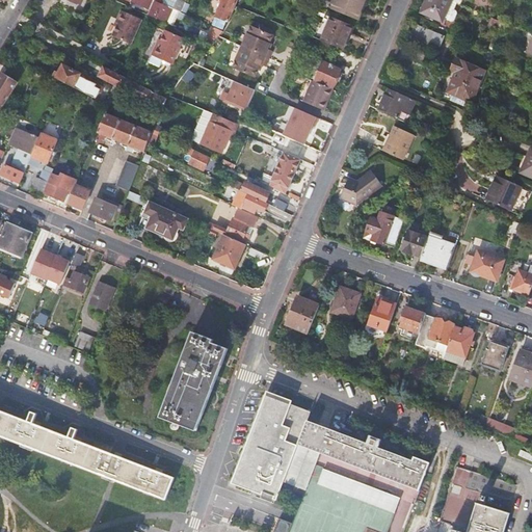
[(162,4),(153,0),(152,0),(131,0),(131,1),(151,10),(149,16),(161,21),(166,23),(173,8),(167,6),(162,4)]
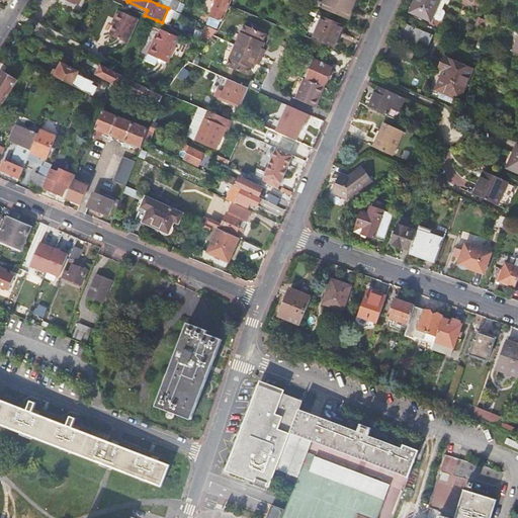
[(159,0),(158,4),(163,6),(168,8),(171,0),(159,0)]
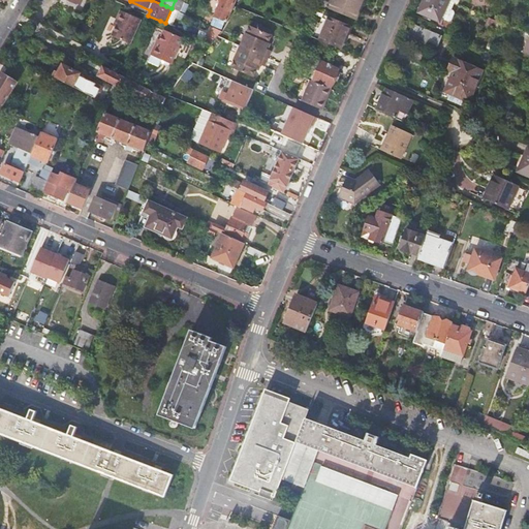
[(175,0),(172,8),(175,10),(178,11),(179,12),(183,3),(176,0),(175,0)]
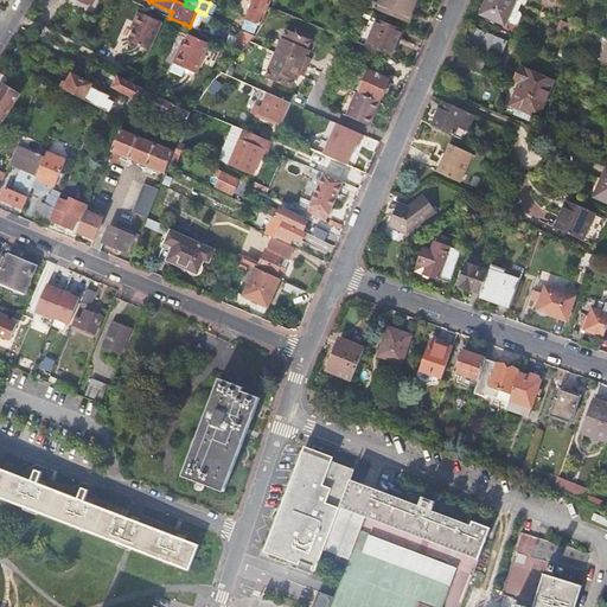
[(254,0),(246,18),(261,25),(272,1),(268,0),(254,0)]
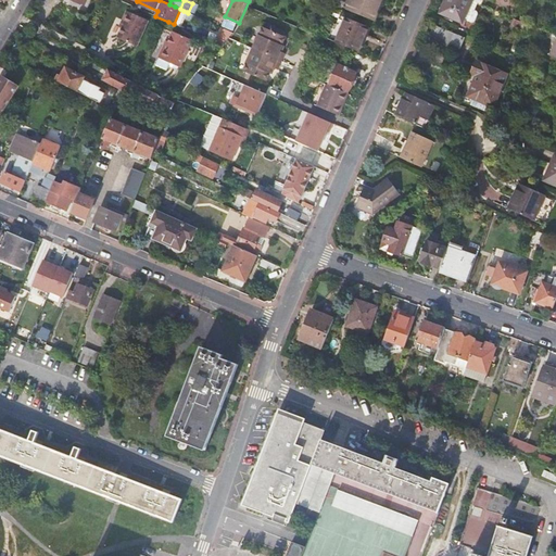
[(378,0),(350,0),(346,9),(374,20),(378,10),(375,9),(378,0)]
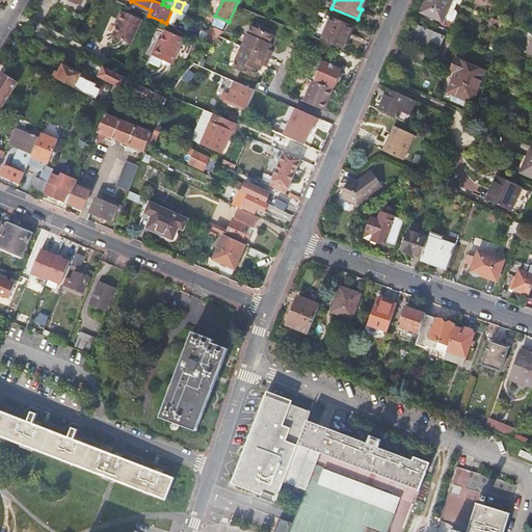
[(443,22),(444,19),(452,1),(450,0),(426,0),(421,12),(443,22)]
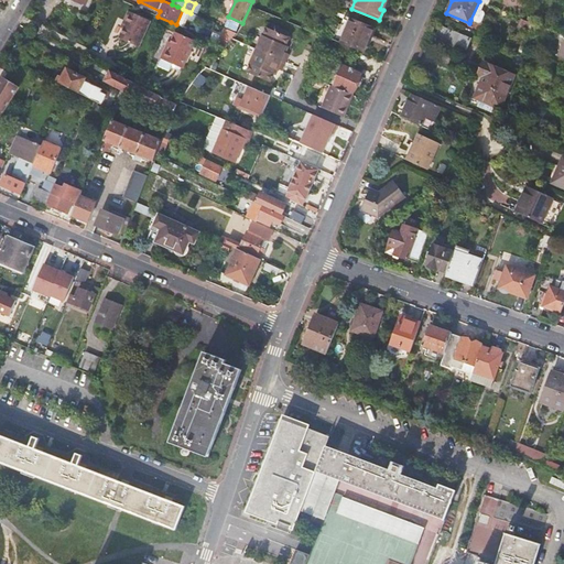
[(183,9),(176,24),(184,28),(191,13),(190,12),(186,11),(183,9)]
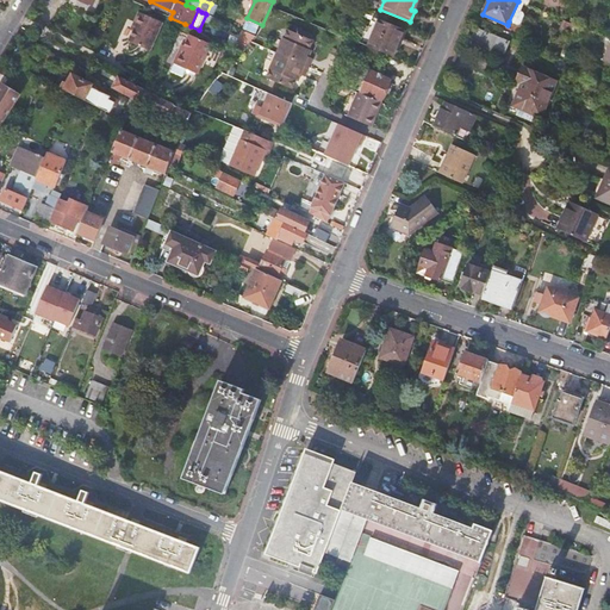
[(136,22),(138,24),(130,41),(150,50),(163,23),(142,12),(136,22)]
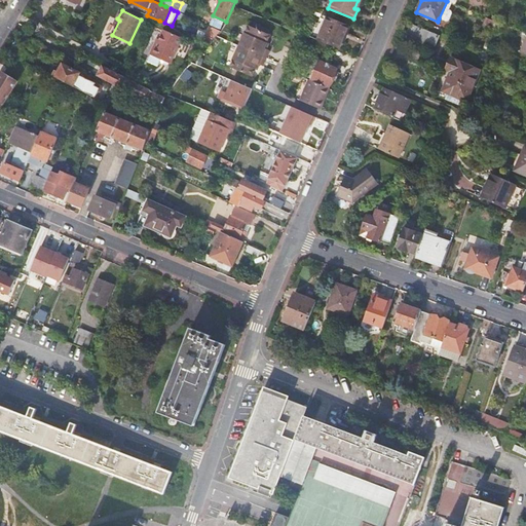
[(323,42),(332,19),(326,16),(323,26),(321,25),(314,39),(323,42)]
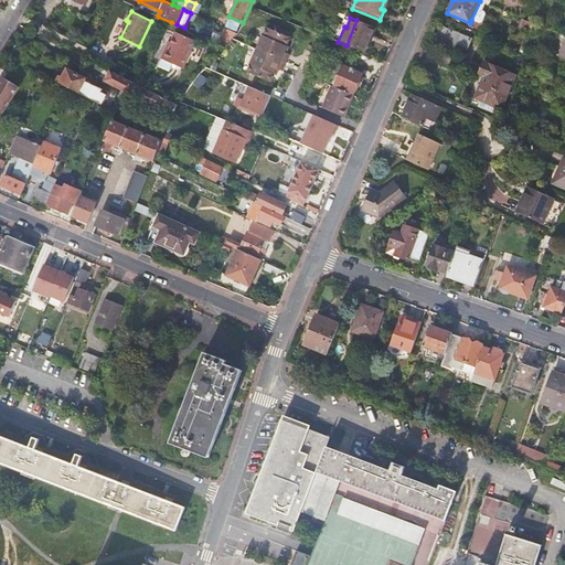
[(356,20),(347,45),(372,55),(382,31),(356,20)]
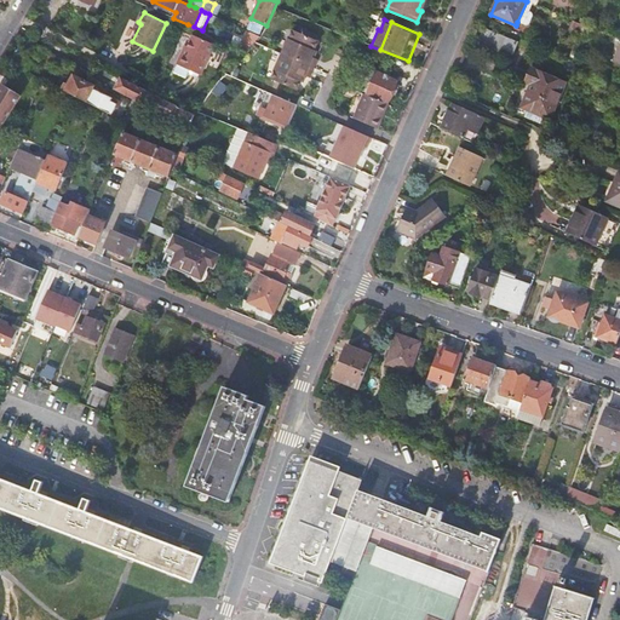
[(281,55),(269,79),(294,90),(302,75),(308,78),(313,68),(316,59),(310,57),(317,41),(292,30),(281,55)]
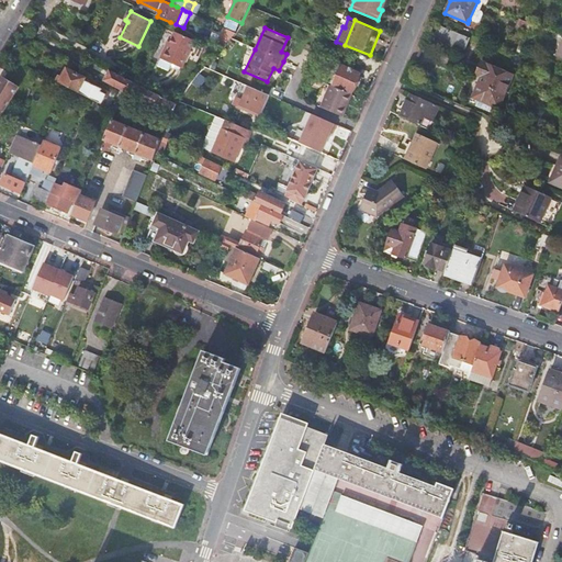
[(469,40),(439,27),(435,37),(464,51),(469,40)]
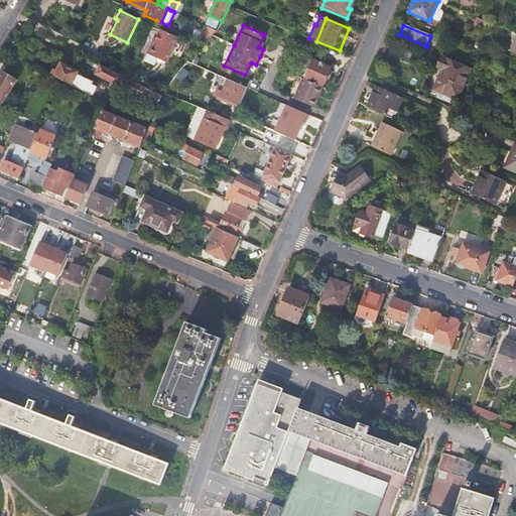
[(197,31),(194,37),(206,42),(209,38),(212,35),(216,30),(206,26),(203,34),(197,31)]
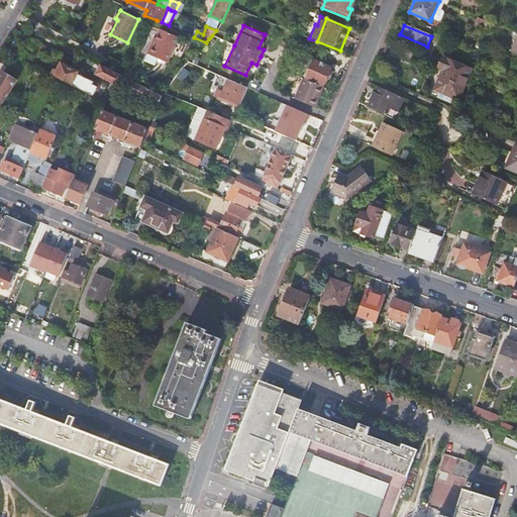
[(156,42),(153,41),(147,54),(167,63),(179,38),(163,29),(156,42)]
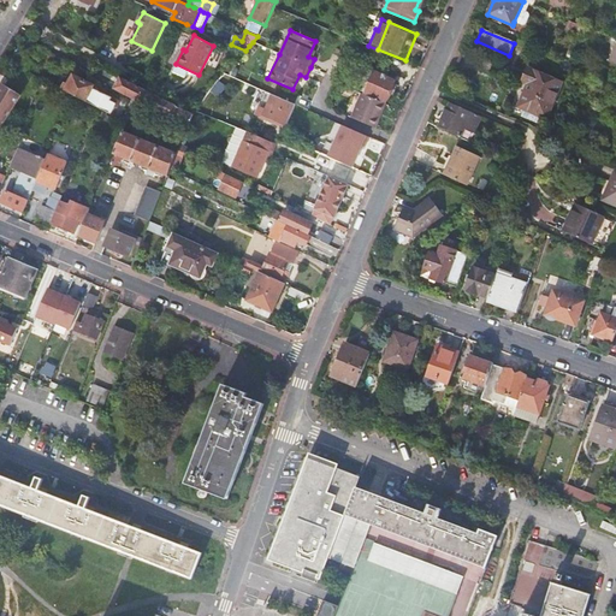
[(11,53),(6,61),(23,70),(28,61),(11,53)]
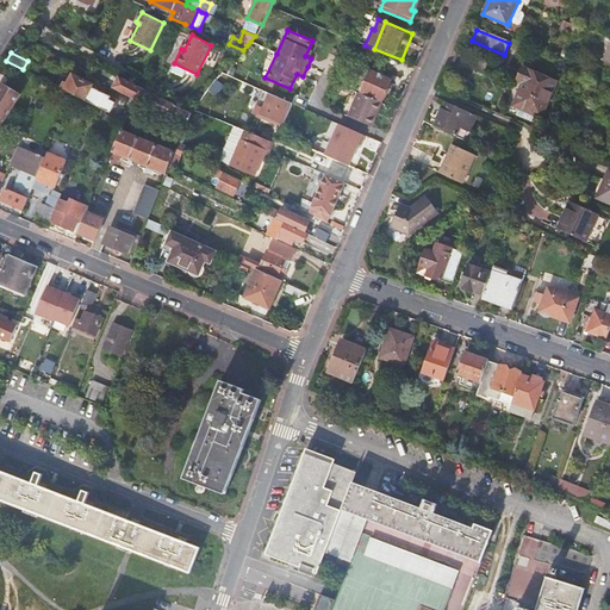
[(523,68),(517,80),(523,82),(514,105),(518,107),(541,117),(555,81),(523,68)]
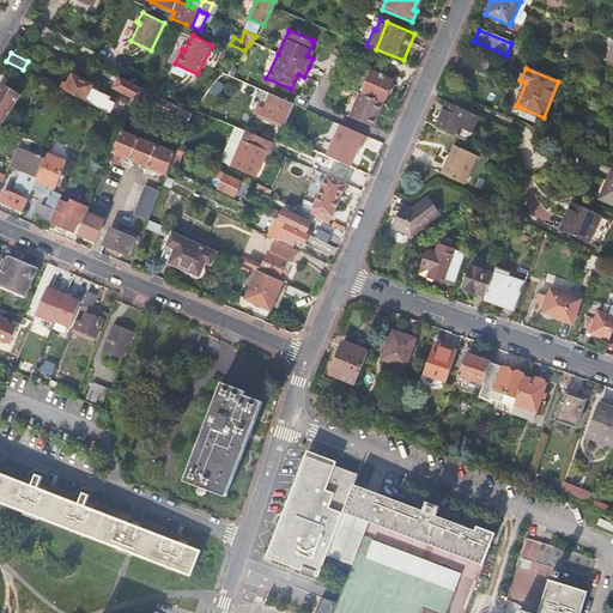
[(356,87),(363,91),(370,72),(363,70),(356,87)]
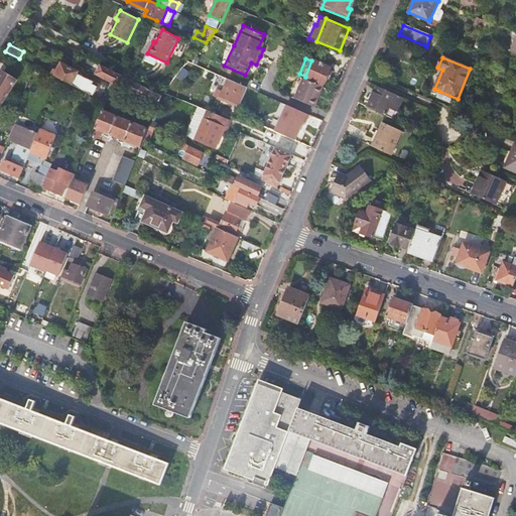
[(330,68),(311,60),(305,77),(304,78),(323,85),(330,68)]
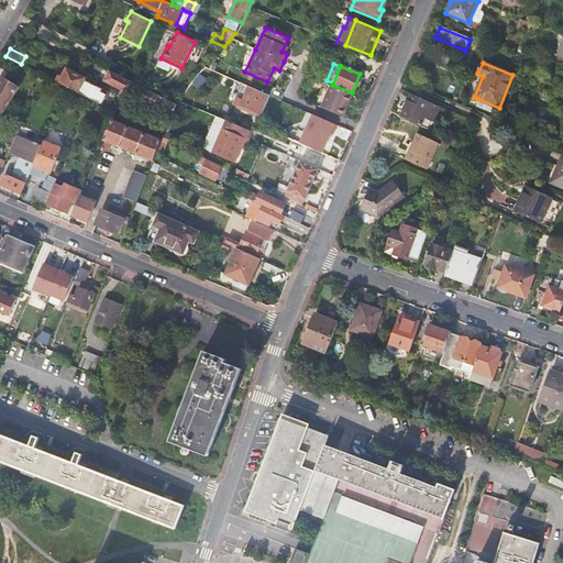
[(205,78),(206,78),(210,69),(206,67),(199,75),(205,78)]
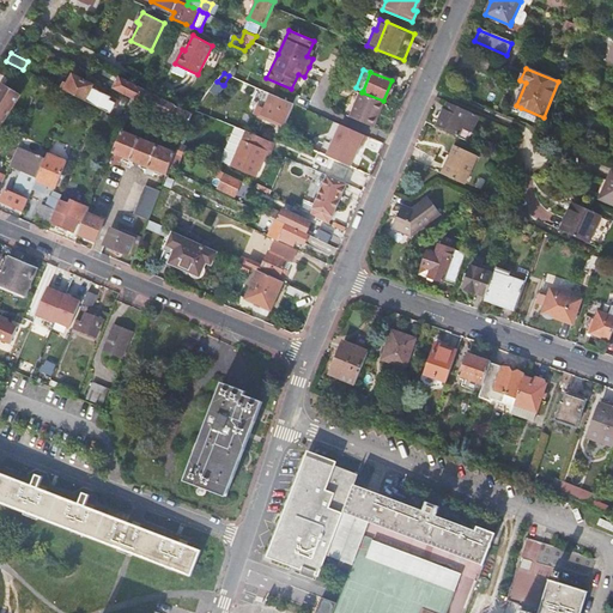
[(65,83),(62,89),(73,95),(85,101),(92,89),(93,86),(92,85),(74,76),(70,85),(65,83)]
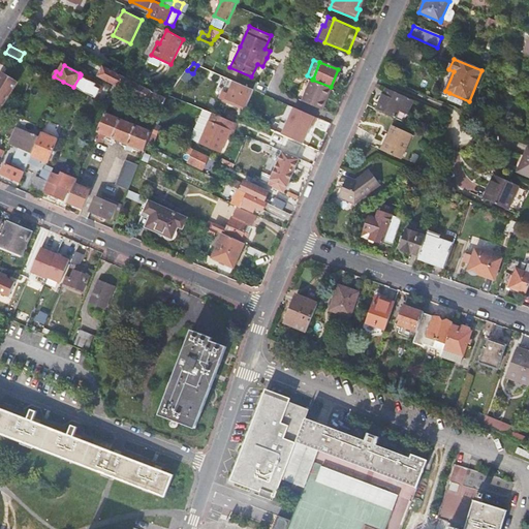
[(222,76),(197,65),(193,73),(219,85),(222,76)]
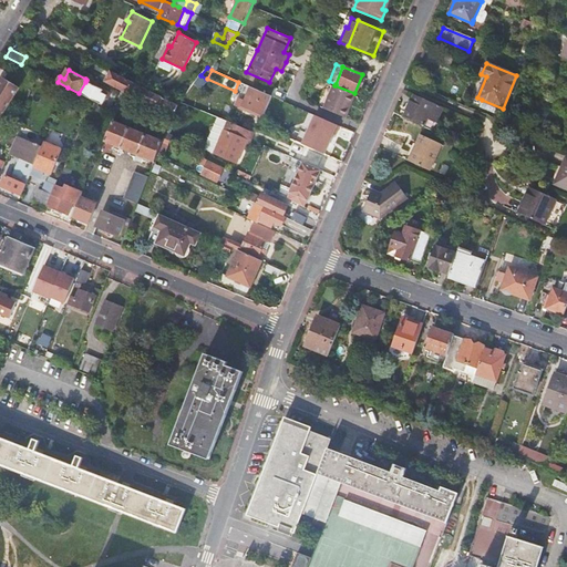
[(178,105),(109,71),(103,81),(173,116),(178,105)]
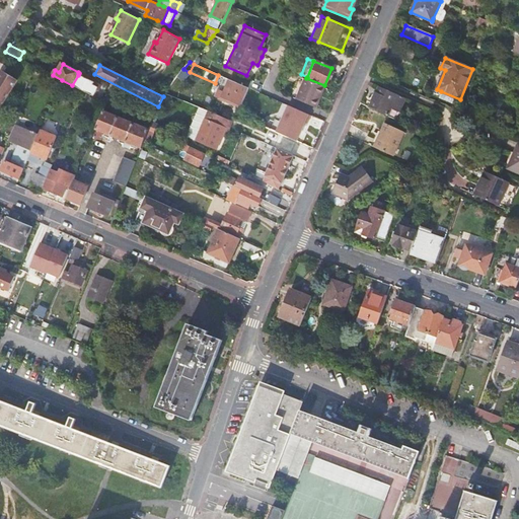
[(189,72),(183,69),(170,86),(175,89),(189,72)]
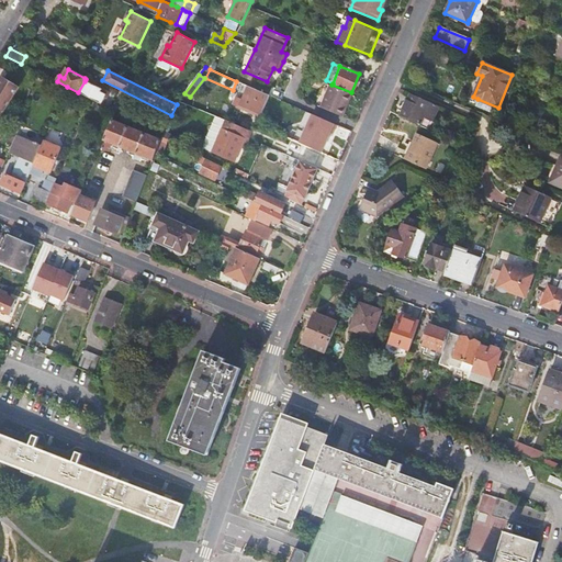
[(3,78),(0,82),(0,116),(0,117),(19,88),(3,78)]
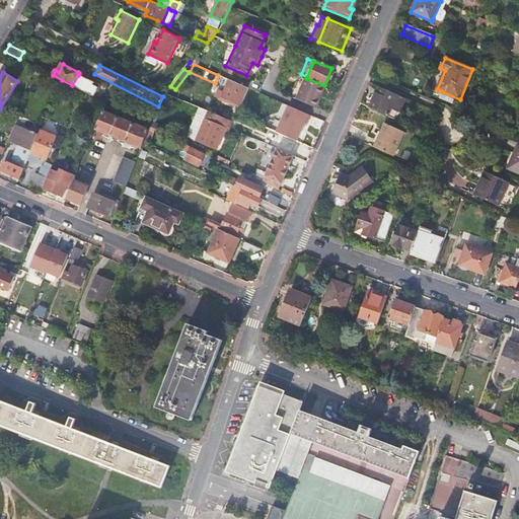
[(78,75),(72,85),(84,92),(93,96),(95,90),(99,92),(101,87),(78,75)]
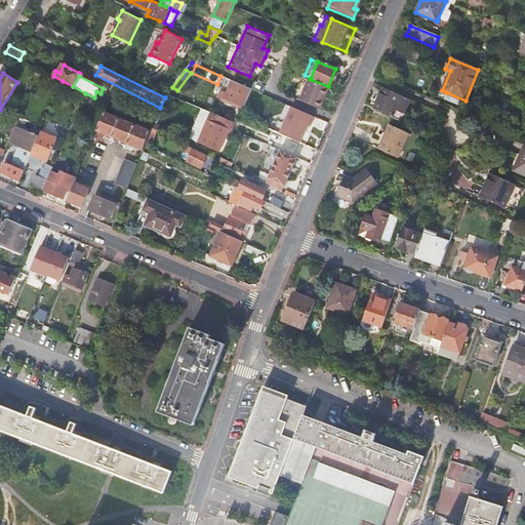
[(296,98),(299,101),(309,80),(301,77),(296,90),(299,91),(296,98)]
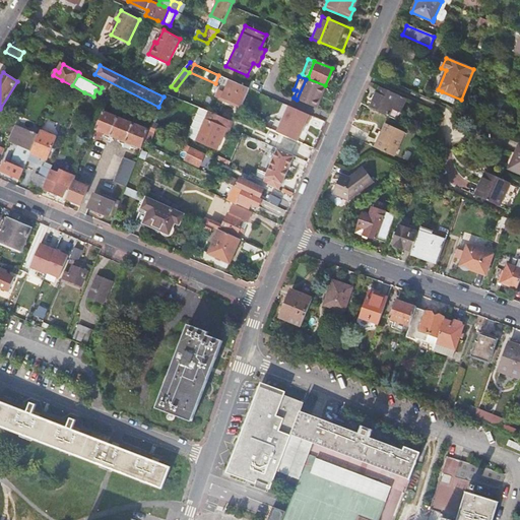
[(316,108),(325,87),(306,79),(297,100),(316,108)]
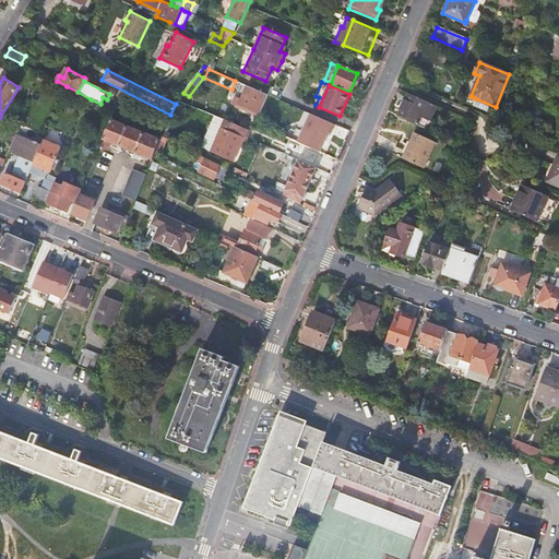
[(78,92),(67,86),(63,94),(75,99),(78,92)]
